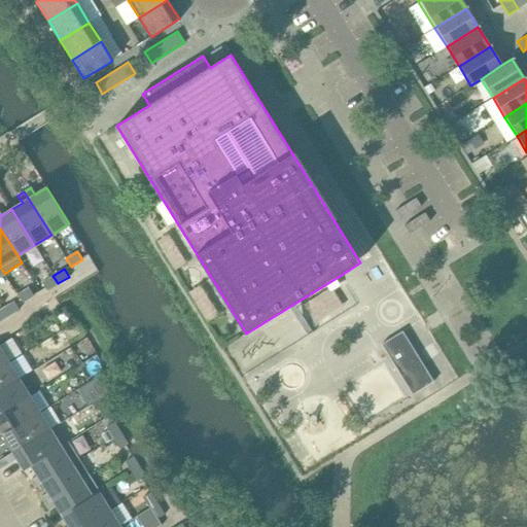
[(47,290),(58,283),(53,276),(42,282),(47,290)]
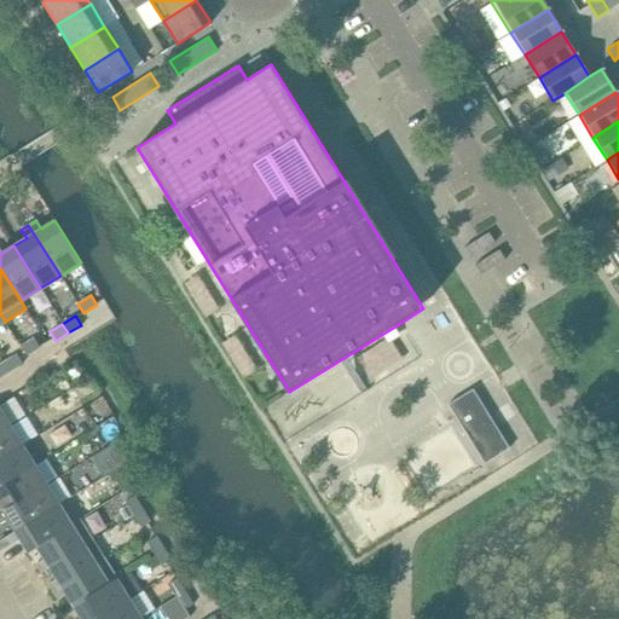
[(21,346),(27,356),(40,347),(34,337),(21,346)]
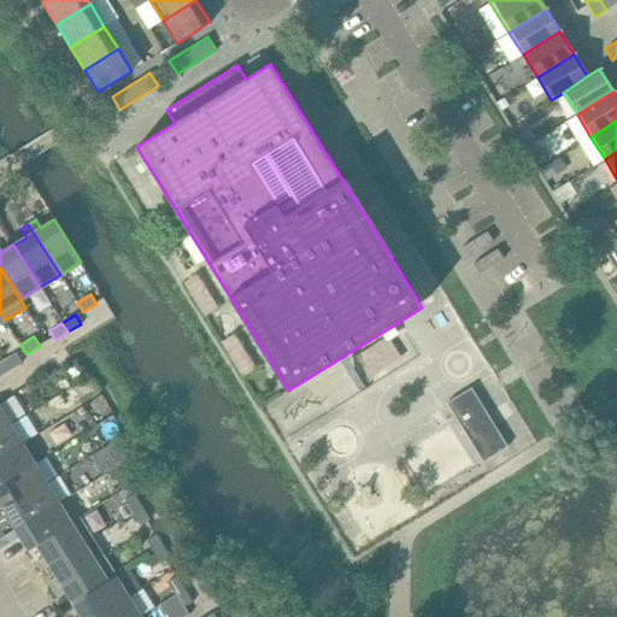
[(3,360),(9,370),(22,362),(17,352),(3,360)]
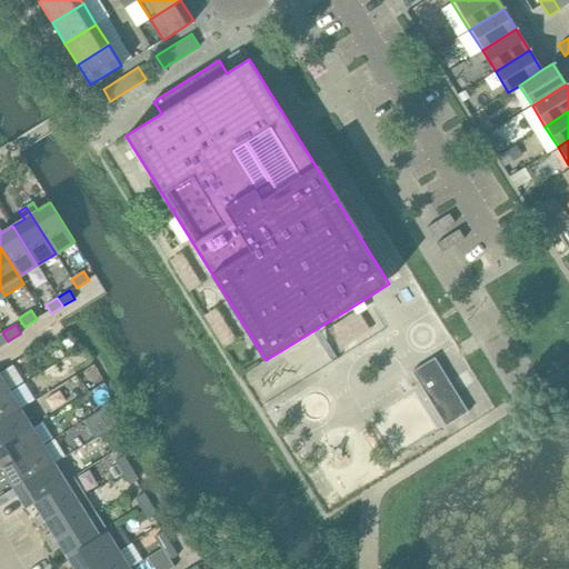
[(71,332),(61,338),(70,352),(79,347),(71,332)]
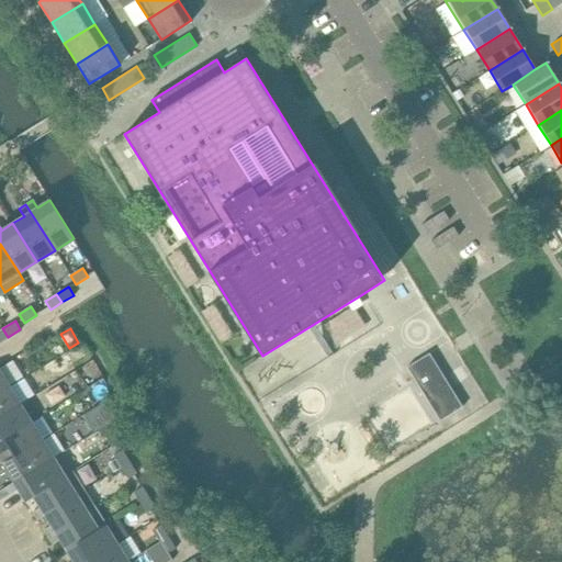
[(433,353),(411,368),(444,422),(467,407),(433,353)]
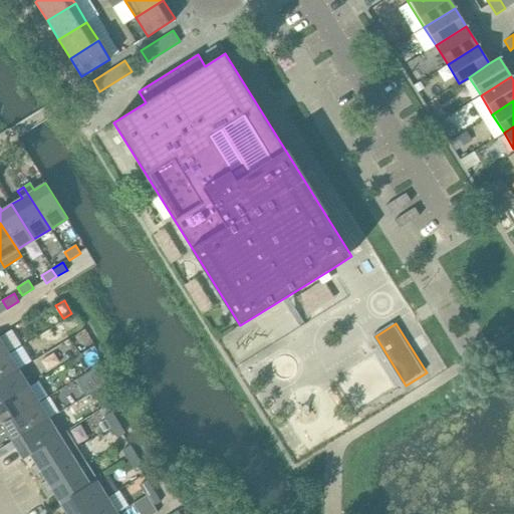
[(0,357),(0,380),(18,369),(8,353),(0,357)]
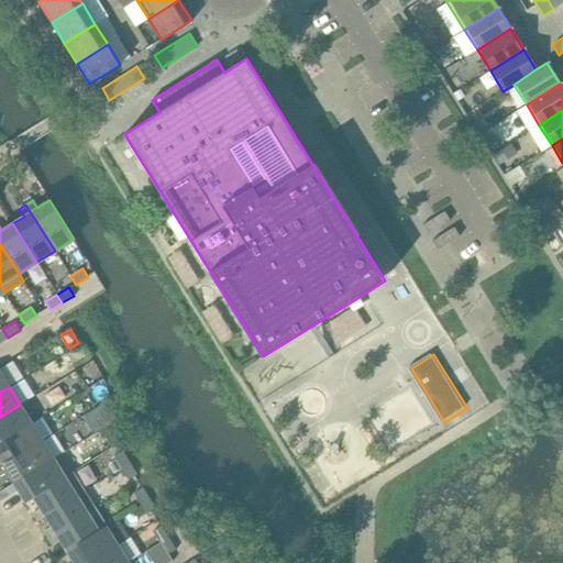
[(114,420),(109,400),(84,416),(96,433),(114,420)]
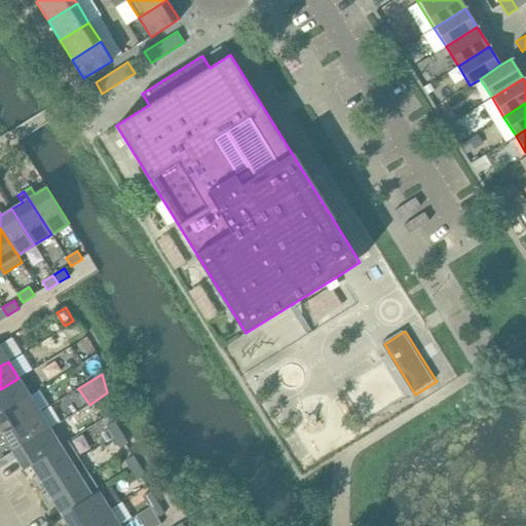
[(0,389),(0,412),(29,396),(19,378),(0,389)]
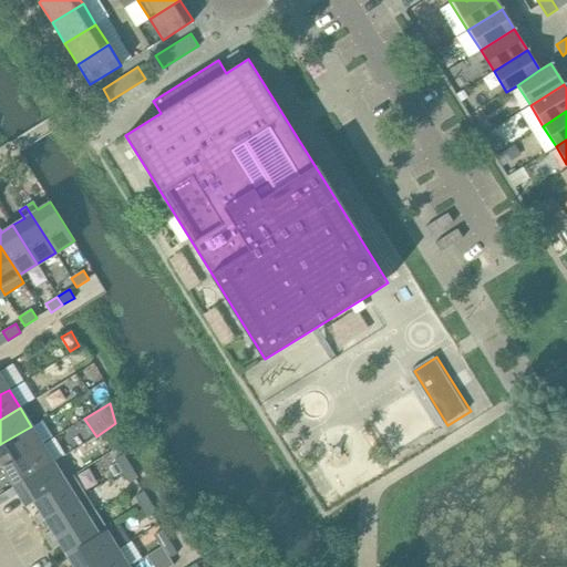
[(0,444),(0,461),(3,466),(41,443),(31,426),(0,444)]
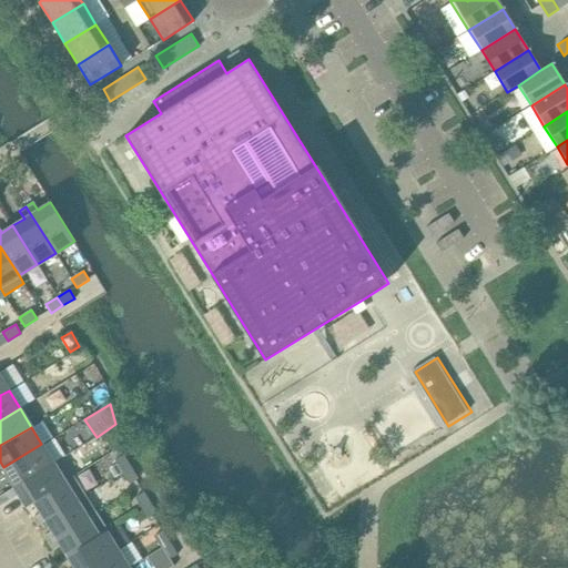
[(3,468),(0,470),(0,479),(8,475),(14,486),(53,462),(41,444),(3,467),(3,468)]
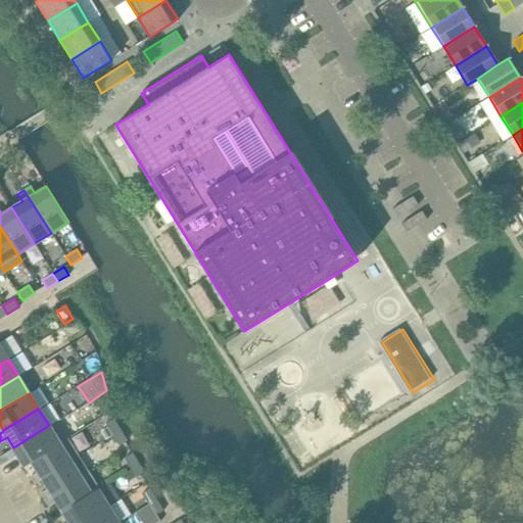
[(108,428),(112,434),(121,429),(113,418),(105,423),(108,428)]
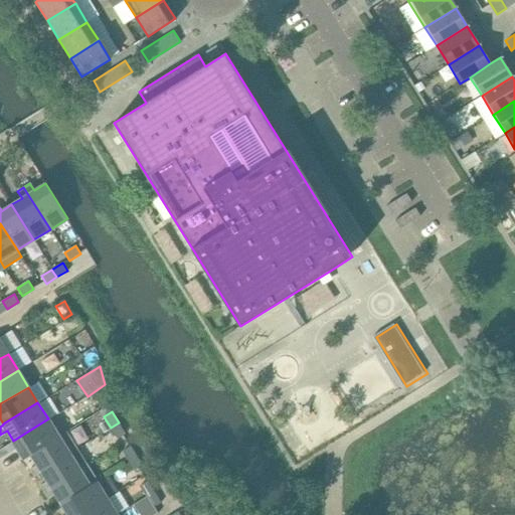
[(13,441),(0,449),(0,458),(17,448),(24,459),(31,455),(58,436),(48,418),(13,441)]
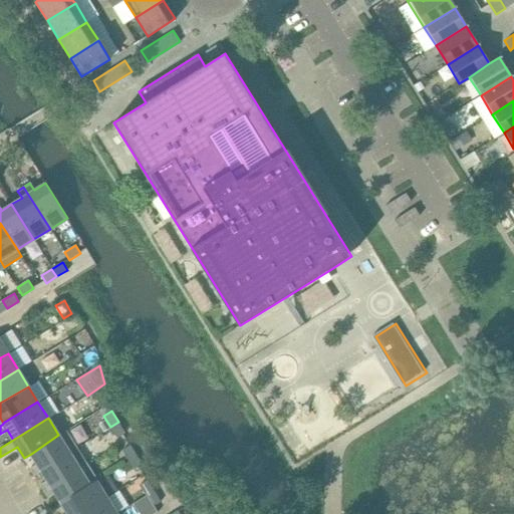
[(106,421),(98,426),(102,432),(110,427),(106,421)]
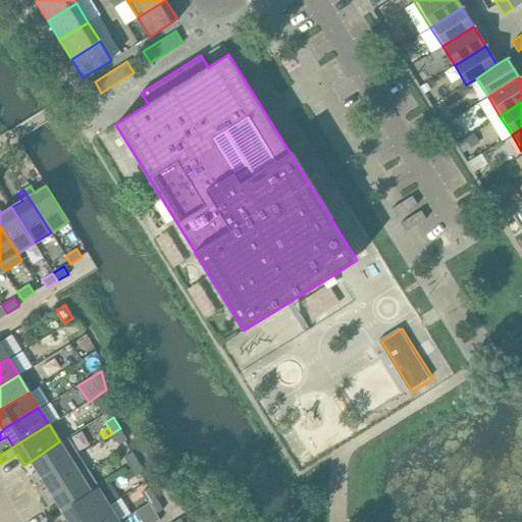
[(127,439),(120,428),(112,433),(119,445),(127,439)]
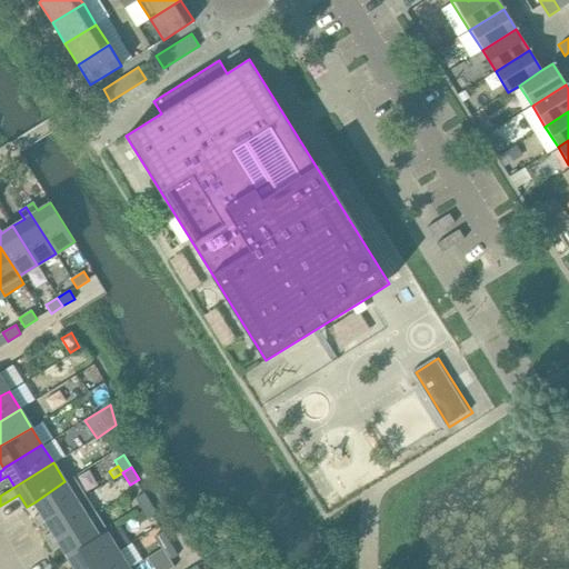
[(38,525),(83,497),(72,477),(65,481),(35,502),(41,513),(33,519),(38,525)]
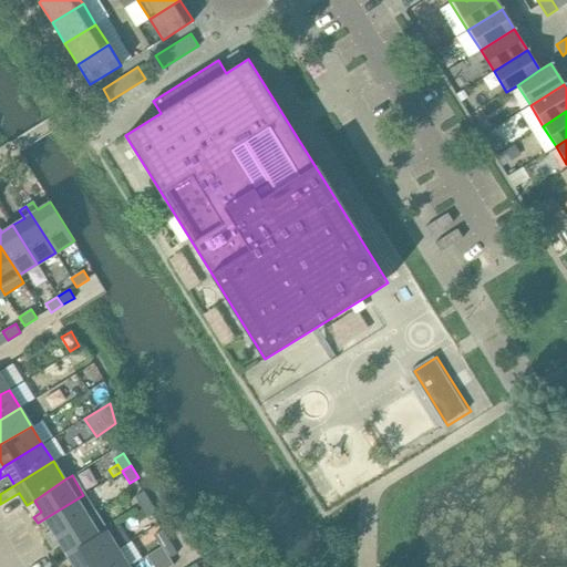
[(151,503),(144,491),(135,496),(143,508),(151,503)]
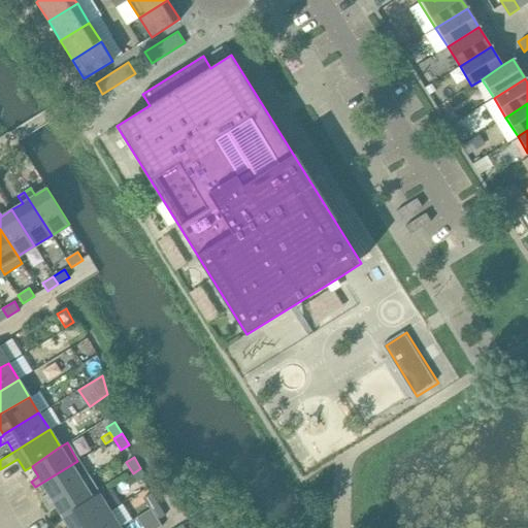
[(45,504),(89,477),(77,461),(35,487),(35,488),(42,484),(48,493),(41,498),(45,504)]
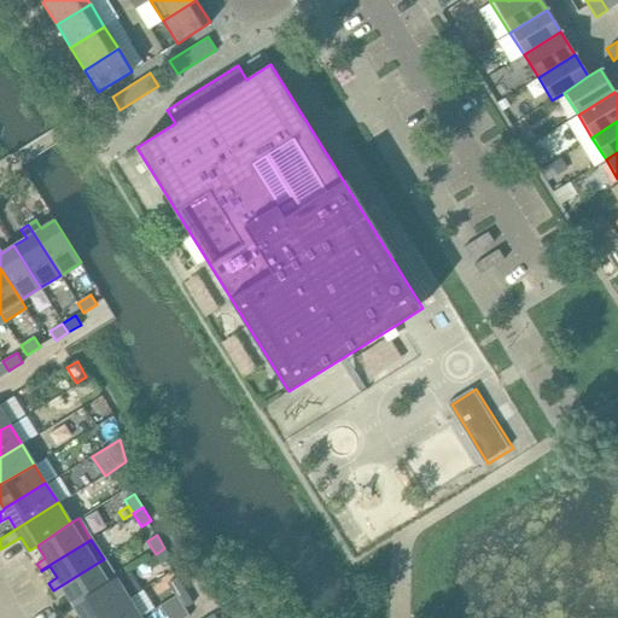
[(173,561),(164,548),(156,554),(163,567),(173,561)]
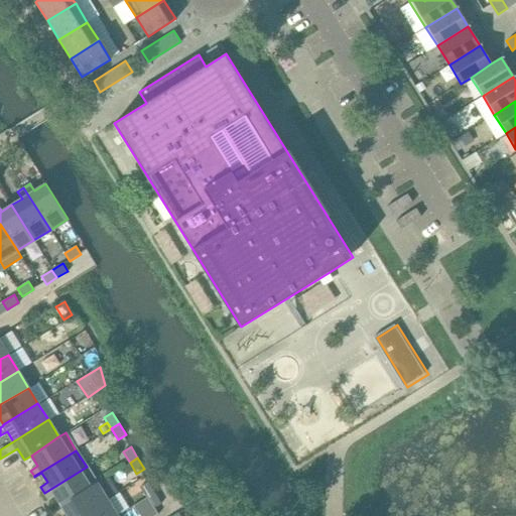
[(61,505),(97,483),(87,467),(44,493),(48,499),(55,494),(61,505)]
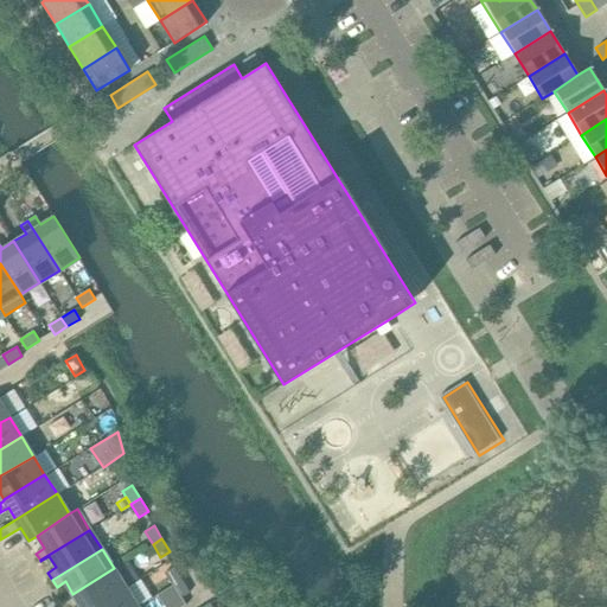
[(181,580),(174,567),(165,573),(173,586),(181,580)]
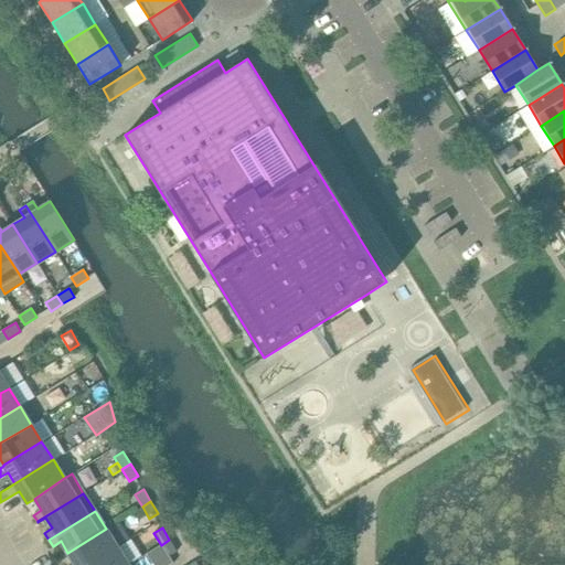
[(87,564),(117,547),(106,529),(67,553),(75,564),(73,564),(87,564)]
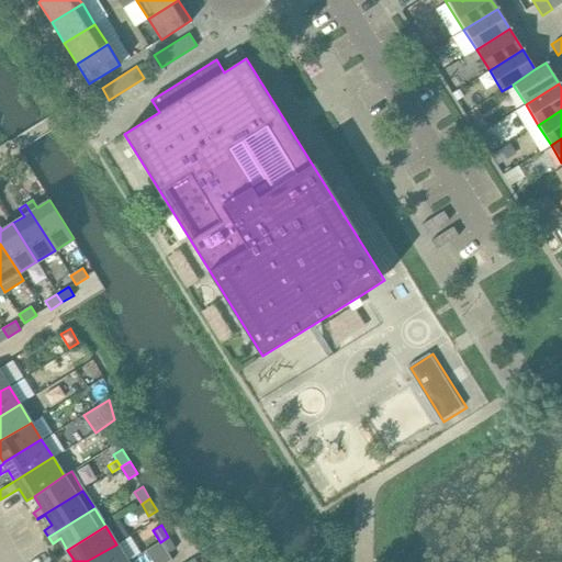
[(176,548),(168,537),(160,542),(167,553),(176,548)]
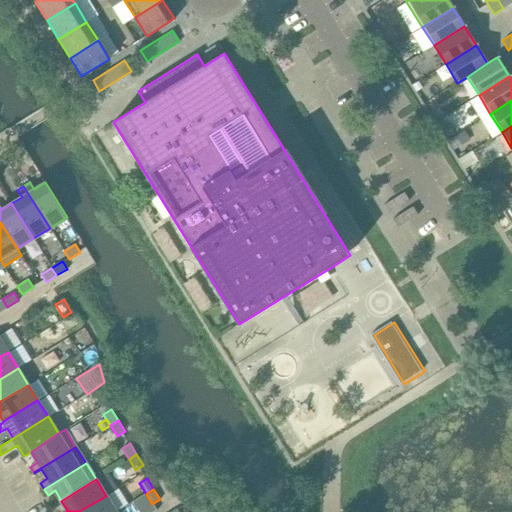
[(186,497),(189,501),(191,505),(202,499),(197,491),(186,497)]
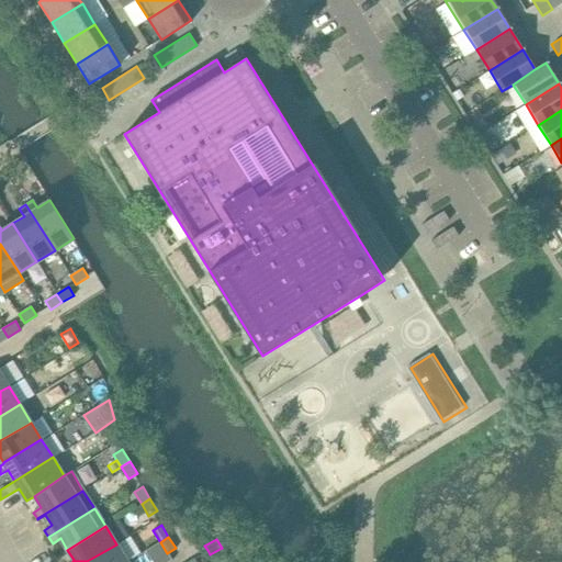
[(126,561),(127,561),(116,544),(87,561),(126,561)]
